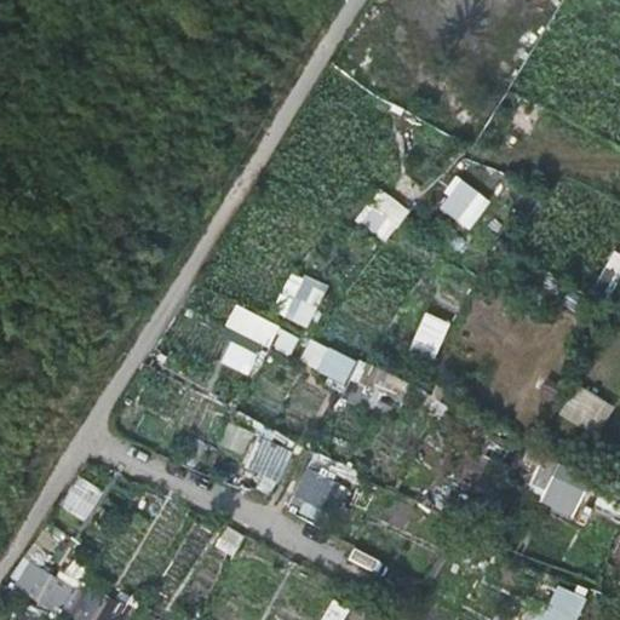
[(391,93),(407,105),(415,91),(400,80),(391,93)]
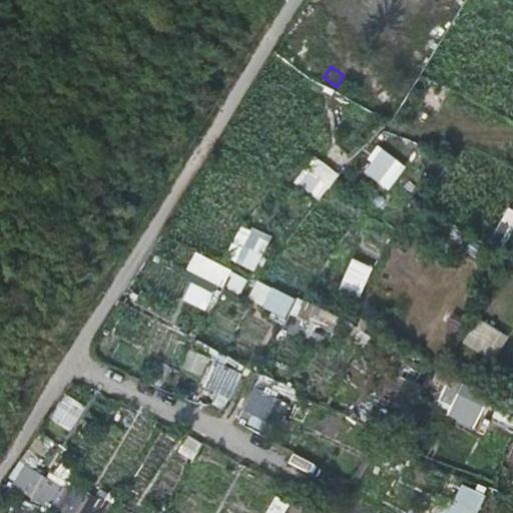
[(362,170),(390,190),(408,166),(380,146),(362,170)]
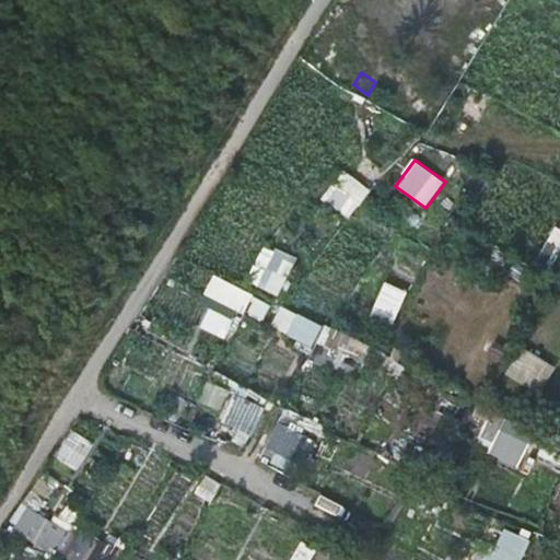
[(319,197),(348,219),(371,190),(342,168),(319,197)]
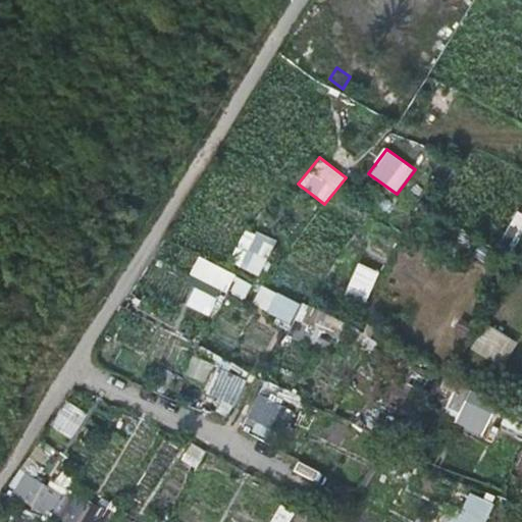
[(517,248),(521,236),(521,212),(516,210),(502,242),(517,248)]
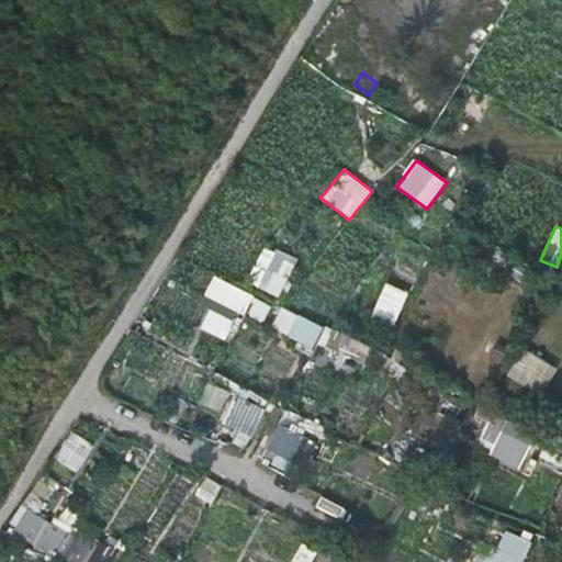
[(250,281),(284,295),(299,259),(265,245),(250,281)]
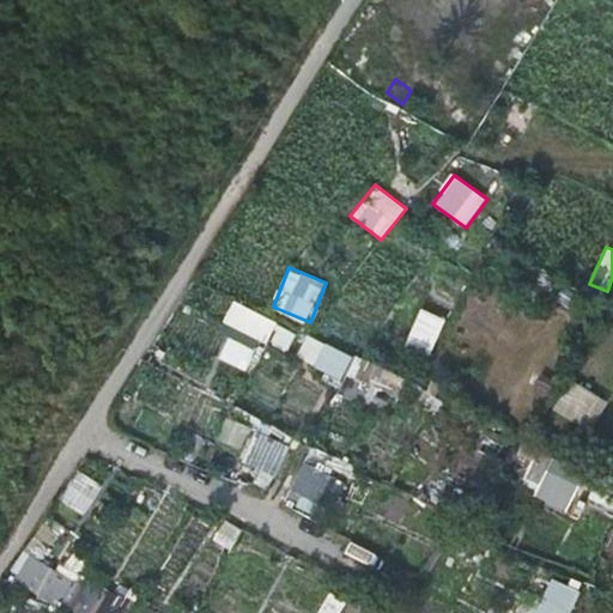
[(236,305),(226,322),(248,333),(258,317),(236,305)]
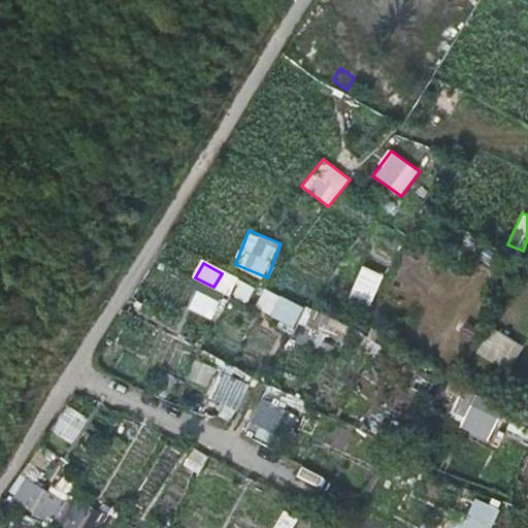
[(292,314),(275,305),(271,315),(287,323),(292,314)]
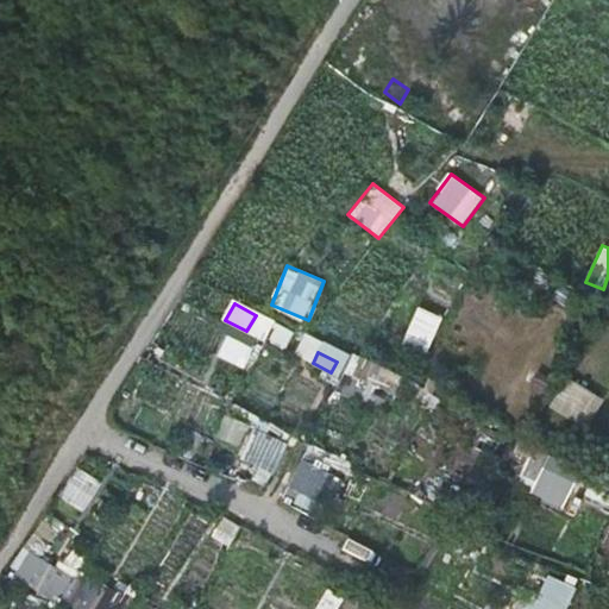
[(581,382),(571,374),(563,385),(573,393),(581,382)]
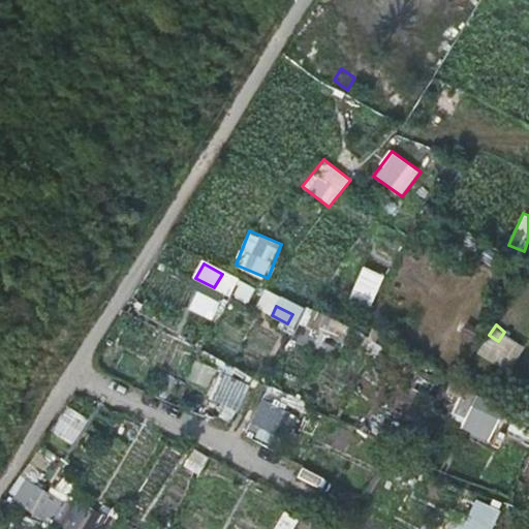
[(341,350),(346,339),(325,329),(320,339),(341,350)]
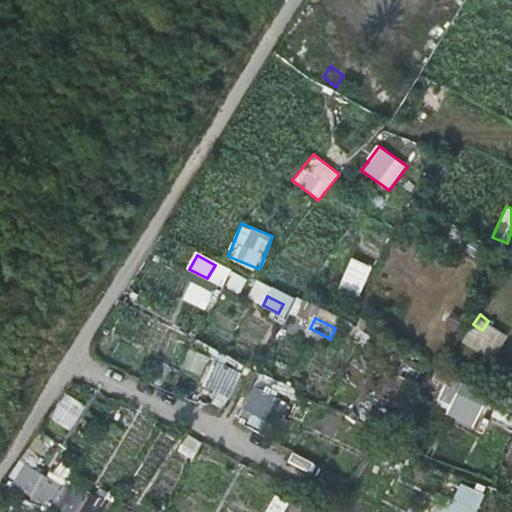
[(202,376),(209,358),(190,349),(182,368),(202,376)]
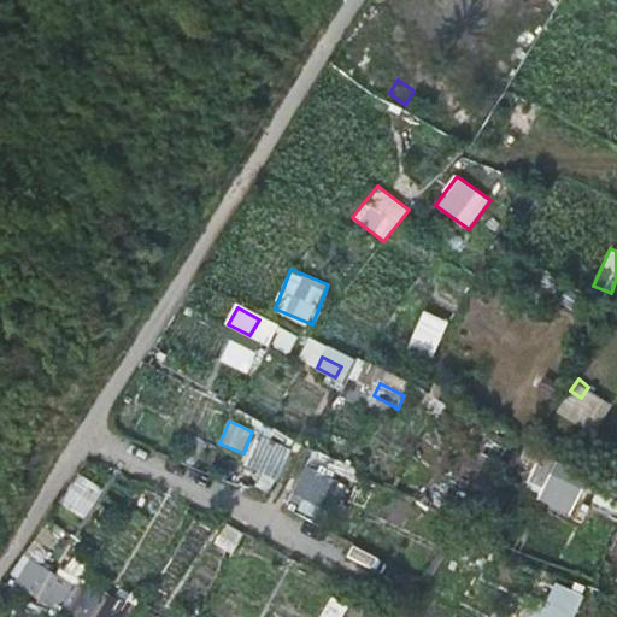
[(276,480),(291,451),(258,434),(244,463),(276,480)]
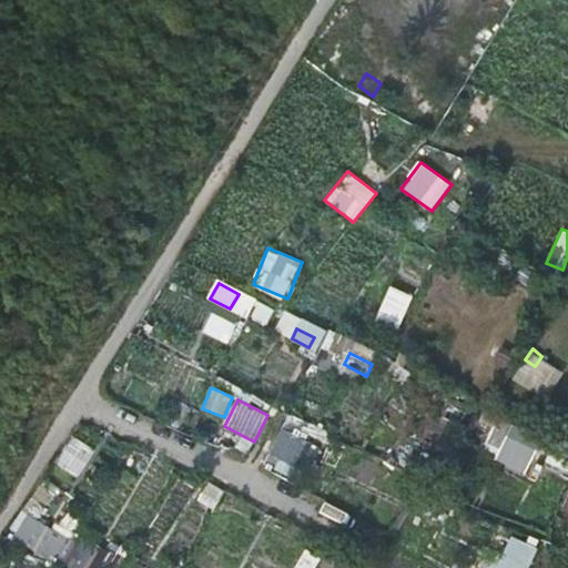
[(308,482),(322,427),(280,417),(267,472),(308,482)]
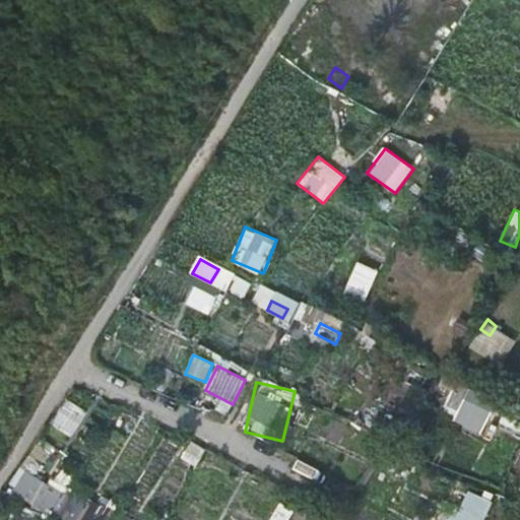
[(469,386),(454,420),(482,433),(498,397),(469,386)]
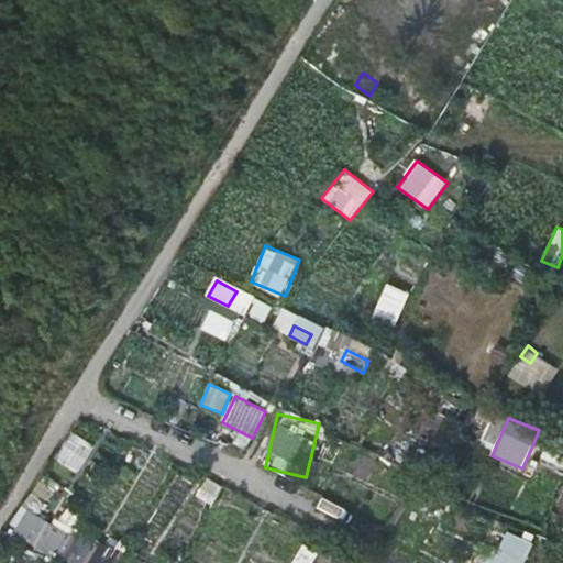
[(562,452),(547,444),(540,457),(562,467),(562,452)]
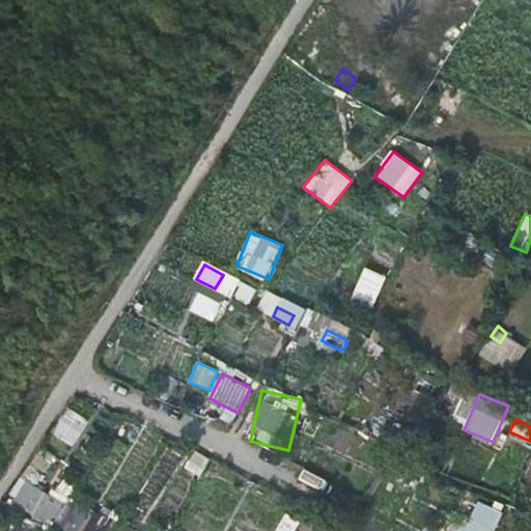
[(478,500),(464,530),(493,530),(503,511),(478,500)]
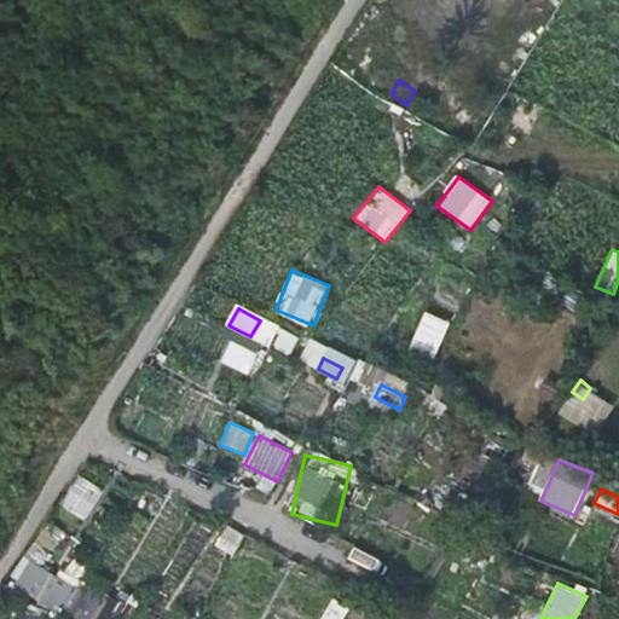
[(68,595),(51,586),(42,602),(58,611),(68,595)]
